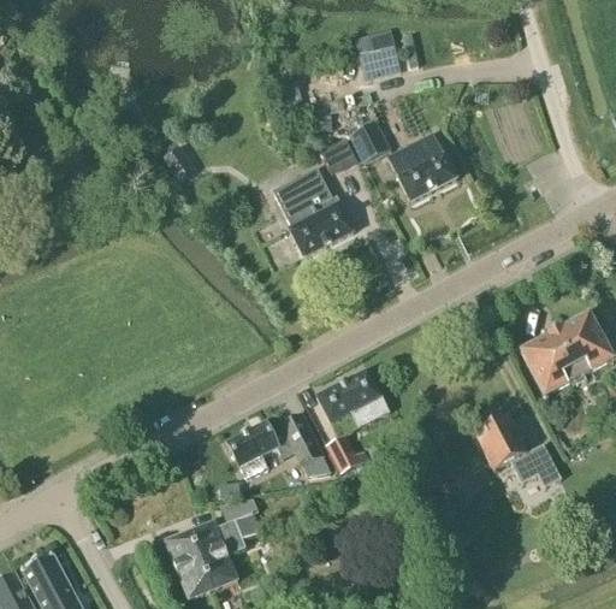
[(406,53),(408,66),(418,64),(415,52),(406,53)]
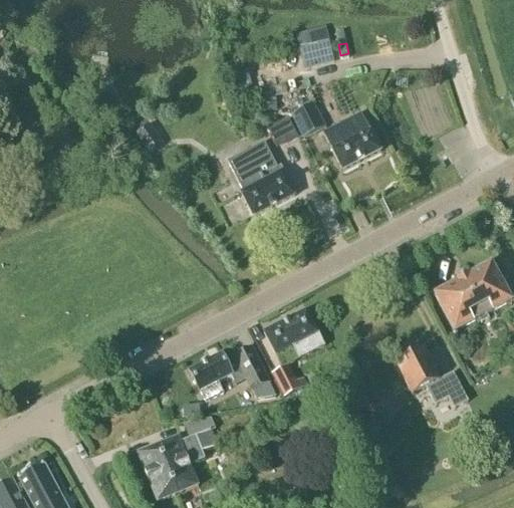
[(238,86),(244,104),(254,101),(248,83),(238,86)]
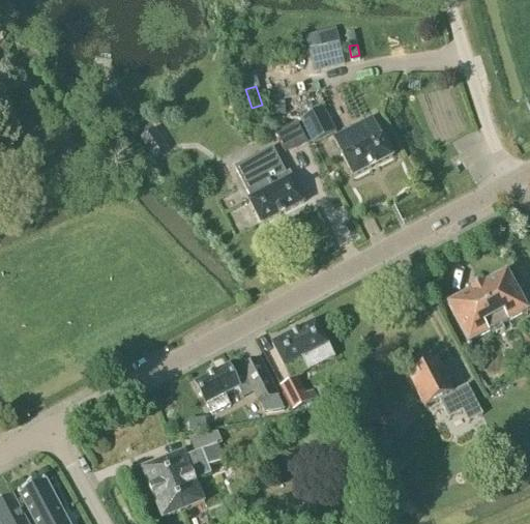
[(334,128),(328,115),(322,105),(300,115),(306,126),(313,139),(334,128)]
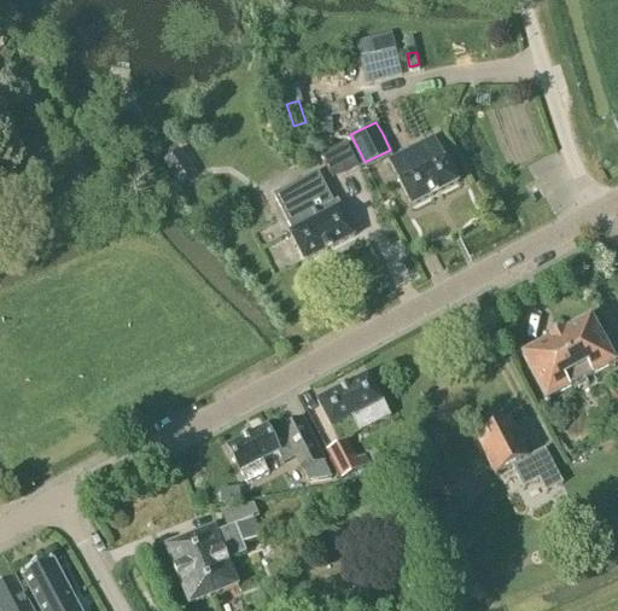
[(439,143),(433,133),(388,156),(412,202),(458,179),(444,155),(445,150),(443,145),(439,143)]
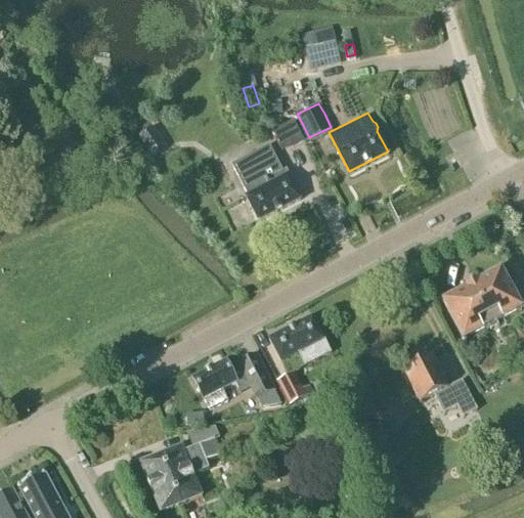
[(272,129),(279,142),(301,131),(294,118),(272,129)]
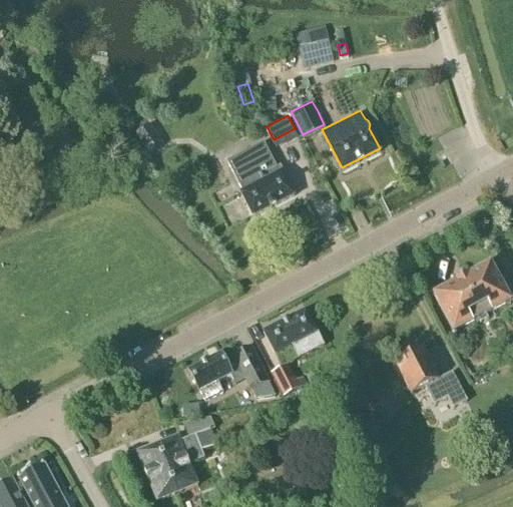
[(162,141),(149,120),(135,130),(149,150),(162,141)]
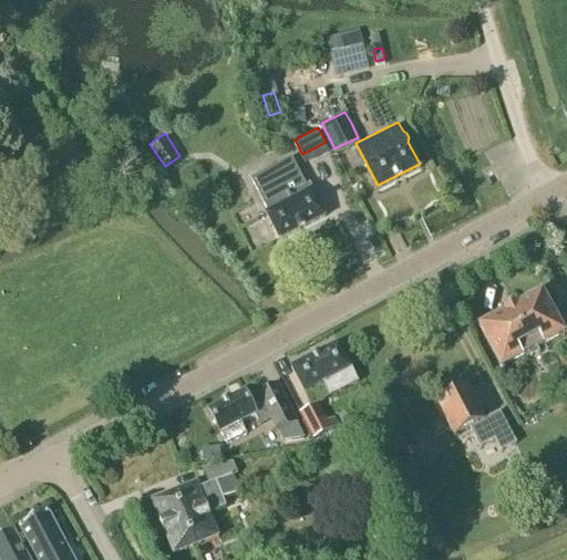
[(91,170),(102,165),(92,148),(81,156),(91,170)]
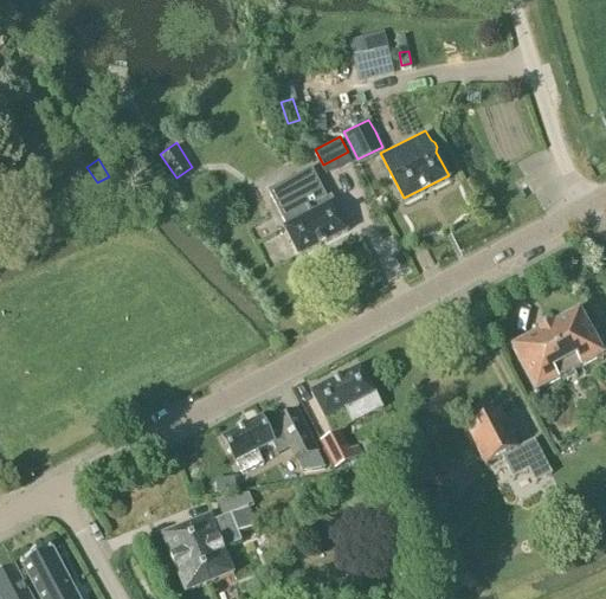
[(329,200),(311,163),(268,186),(285,223),(283,224),(298,252),(347,227),(333,198),(329,200)]
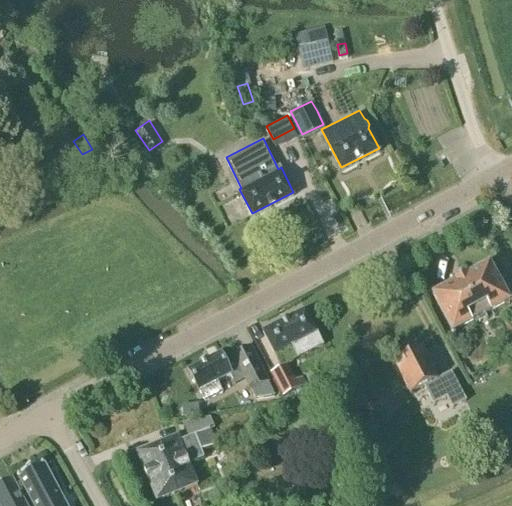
[(496,273),(489,259),(467,271),(467,269),(453,277),(454,278),(432,290),(452,327),(509,297),(511,295),(511,279),(506,268),(496,273)]
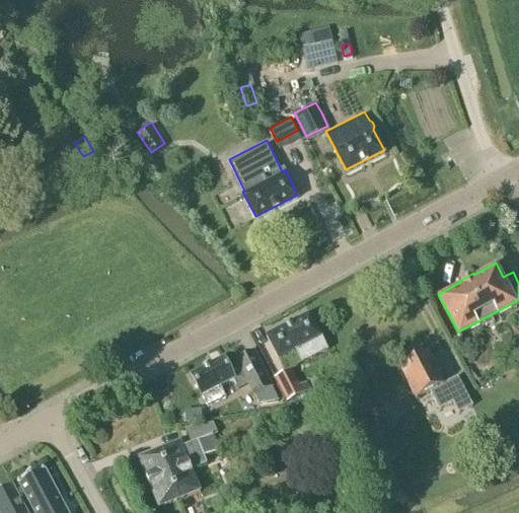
[(309,310),(266,333),(278,356),(296,346),(302,358),(327,346),(309,310)]
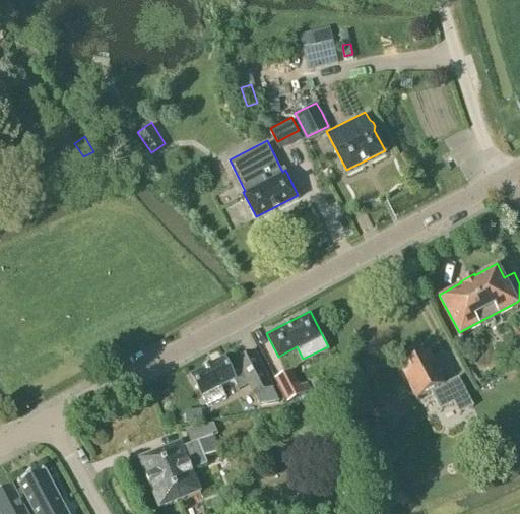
[(272,384),(254,347),(236,357),(238,360),(229,364),(223,356),(191,372),(202,393),(207,403),(225,394),(220,384),(244,372),(254,393),(256,392),(260,401),(278,397),(272,384)]
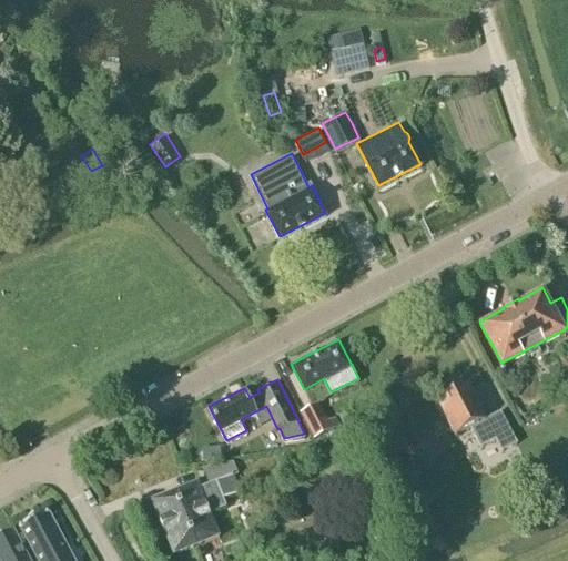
[(472,398),(464,384),(442,396),(448,410),(445,412),(455,431),(469,424),(480,444),(495,436),(501,448),(517,439),(500,408),(485,416),(475,396),(472,398)]
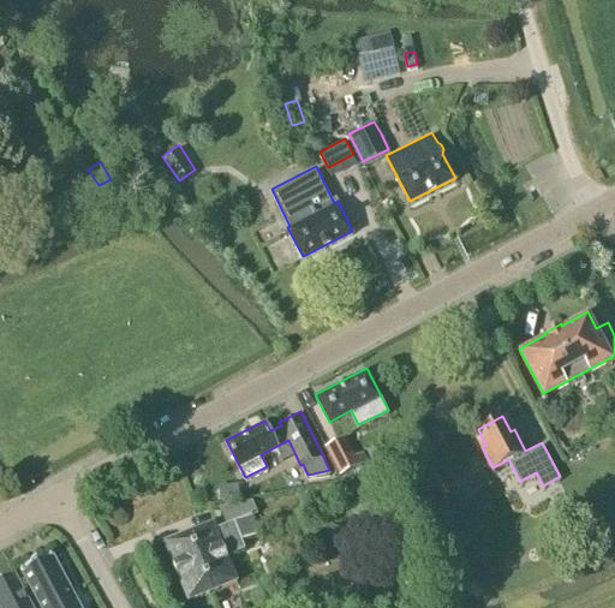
[(340,468),(354,460),(339,430),(324,436),(340,468)]
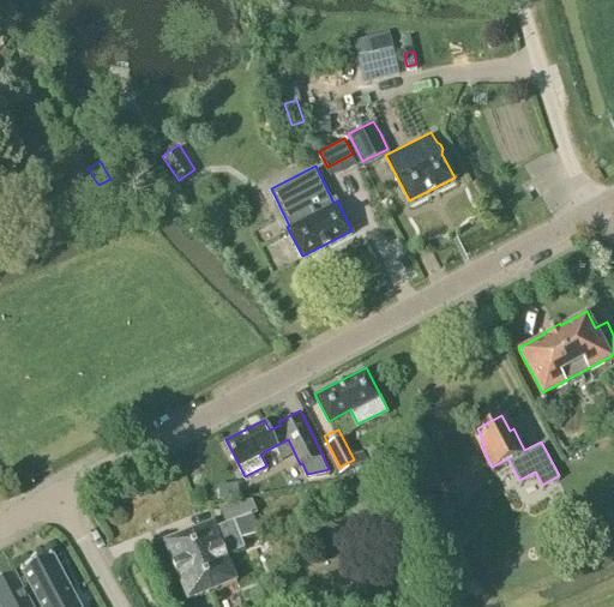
[(259,529),(252,510),(257,508),(252,496),(211,504),(218,524),(215,526),(212,520),(164,539),(187,596),(236,577),(227,552),(245,545),(241,536),(259,529)]
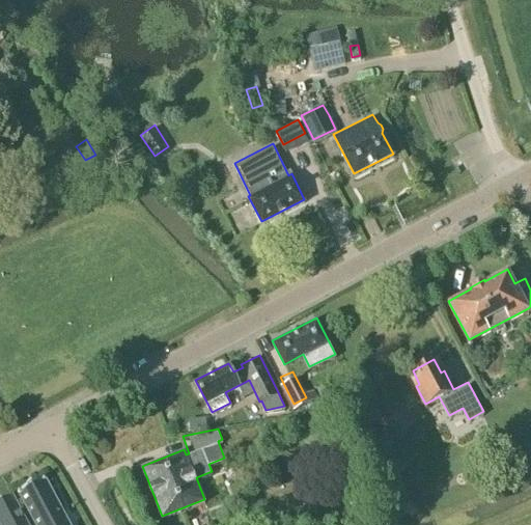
[(70,524),(44,476),(19,490),(36,524),(70,524)]
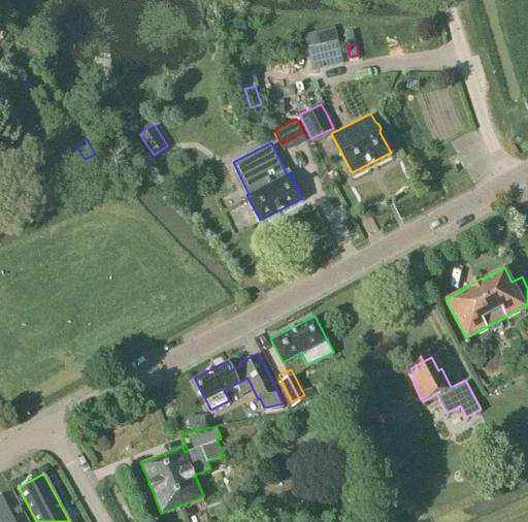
[(28,521),(12,491),(0,497),(0,519),(1,521),(28,521)]
